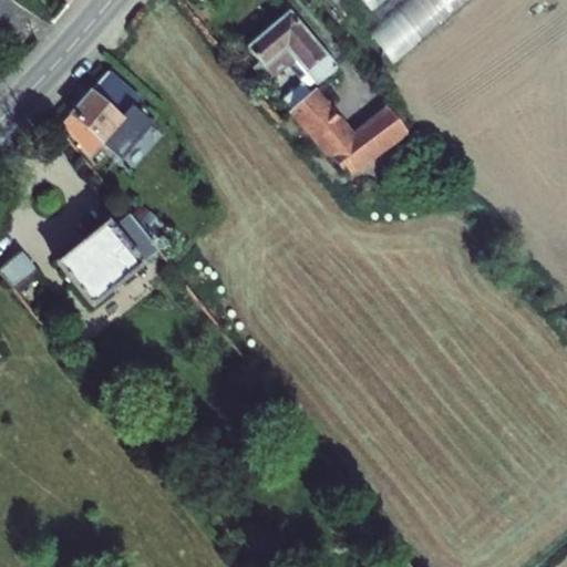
[(363,0),(380,21),(368,31),(393,64),(467,0),(363,0)]
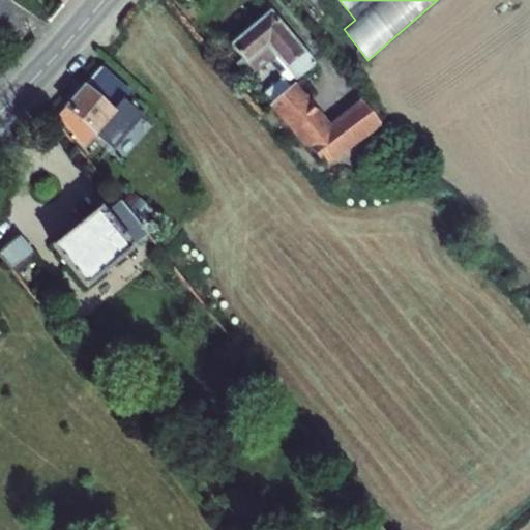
[(316,62),(276,9),(233,45),(249,63),(262,53),(269,61),(274,57),(294,81),(316,62)]
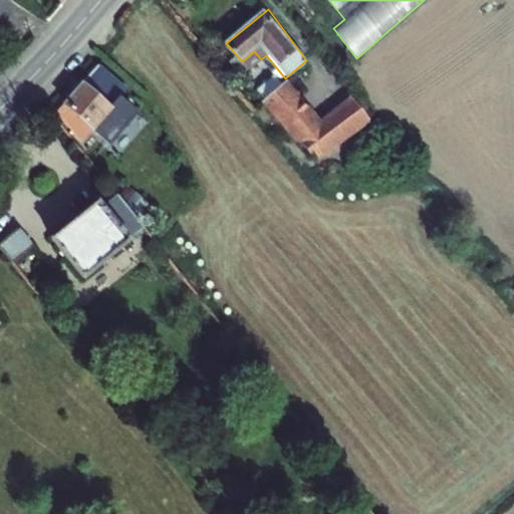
[(107,142),(136,112),(120,98),(127,90),(98,63),(56,108),(74,132),(84,120),(107,142)]
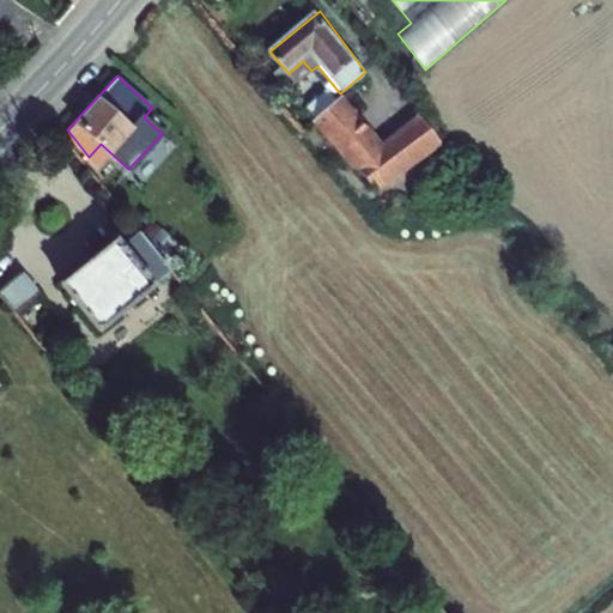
[(383,146),(344,99),(337,90),(310,113),(339,152),(335,156),(351,174),(357,169),(377,193),(442,143),(419,116),(383,146)]
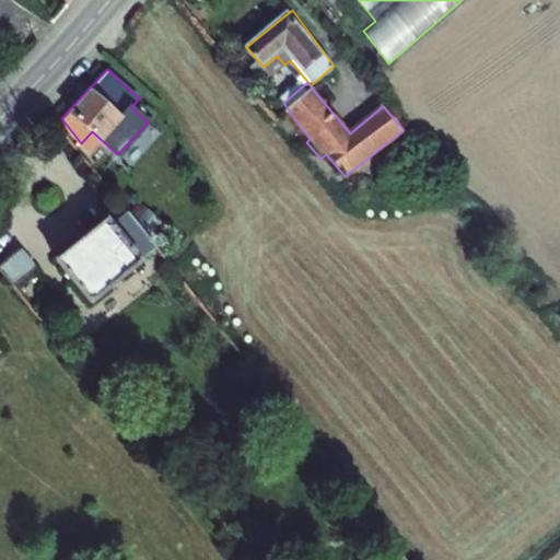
[(154,245),(127,210),(114,221),(107,214),(55,257),(91,302),(144,257),(142,255),(154,245)]
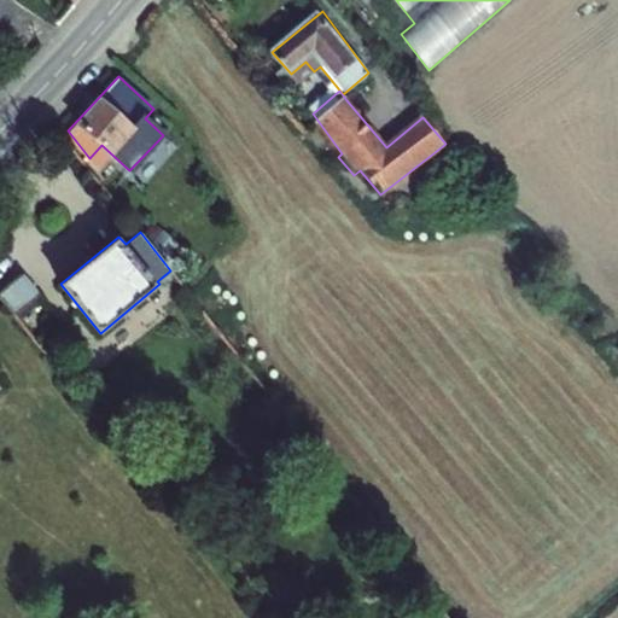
[(23,270),(0,290),(0,292),(17,314),(42,293),(23,270)]
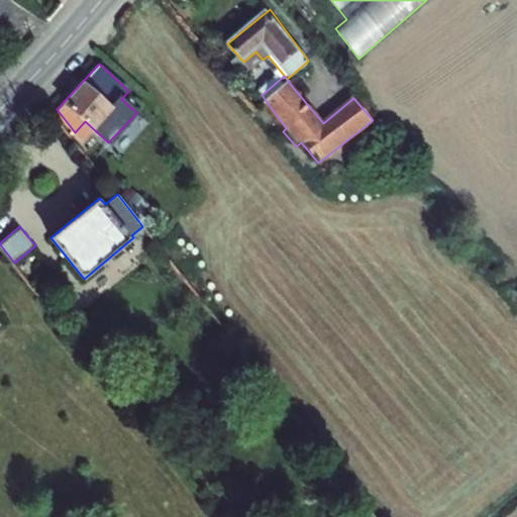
All buildings are outlined.
